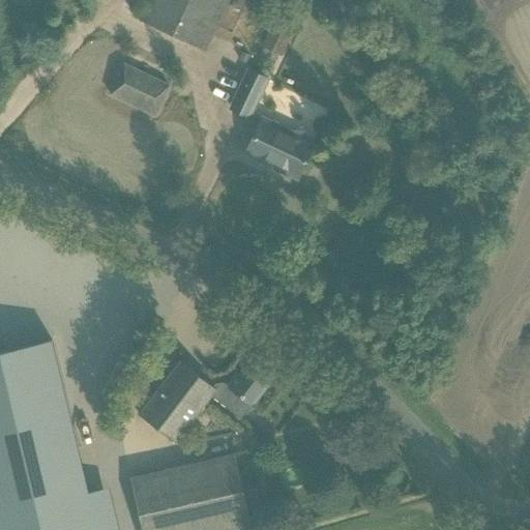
[(148,0),(148,1),(140,20),(205,51),(214,32),(229,0),(148,0)]
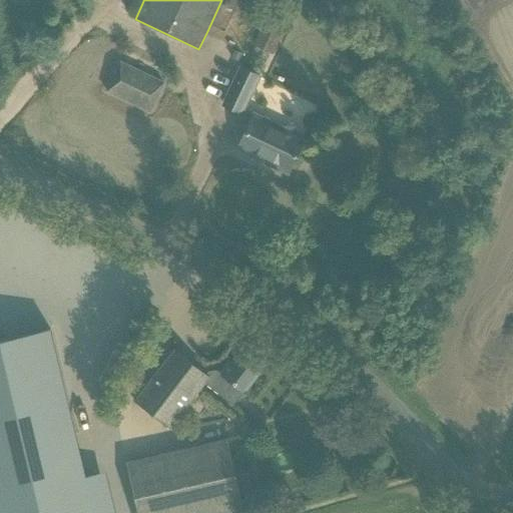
[(233,0),(222,0),(219,7),(229,11),(234,1),(233,0)]
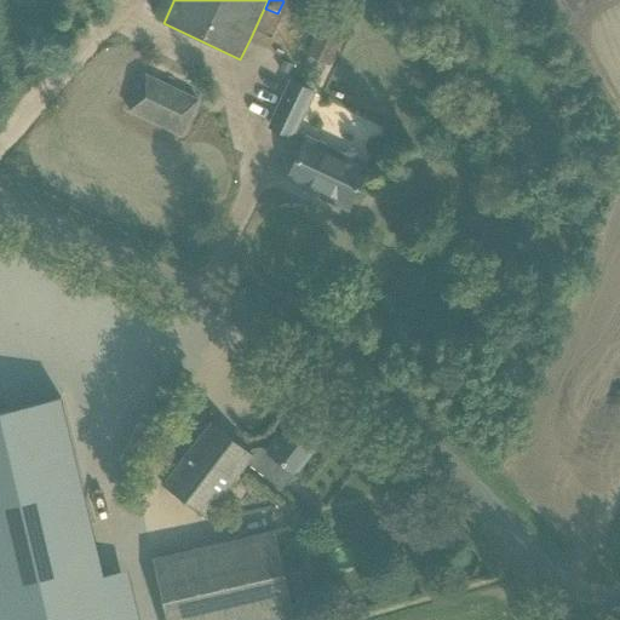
[(328,7),(306,55),(313,57),(328,65),(351,18),(334,10),(328,7)]
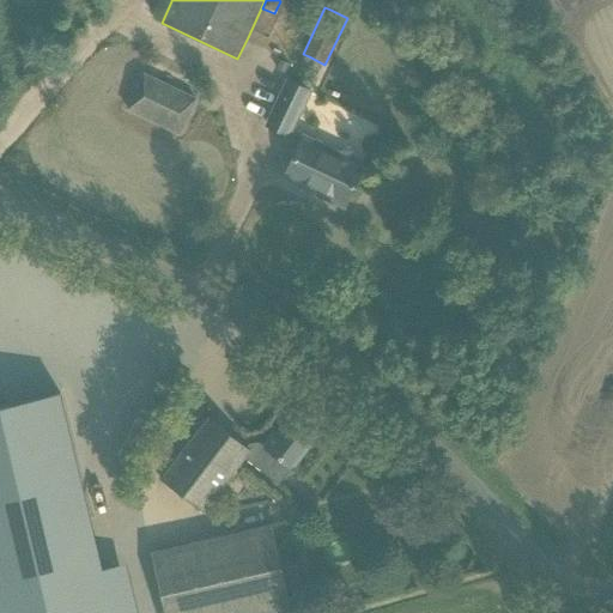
[(281,60),(277,70),(284,72),(289,64),(281,60)]
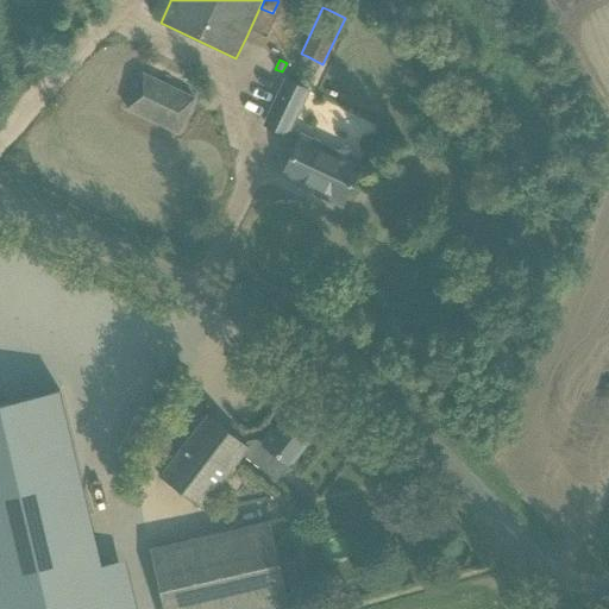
[(179,133),(194,99),(143,75),(126,108),(179,133)]
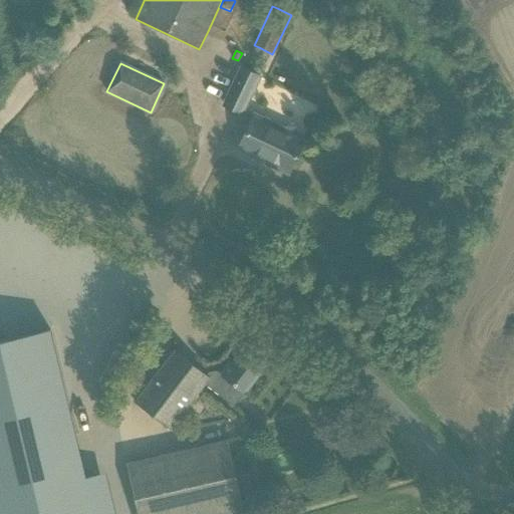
[(241,114),(257,76),(241,68),(223,106),(241,114)]
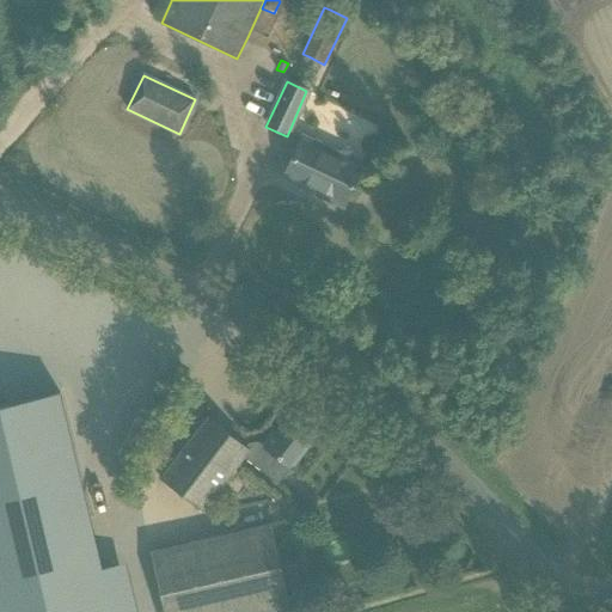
[(283,178),(343,207),(362,166),(303,138),(283,178)]
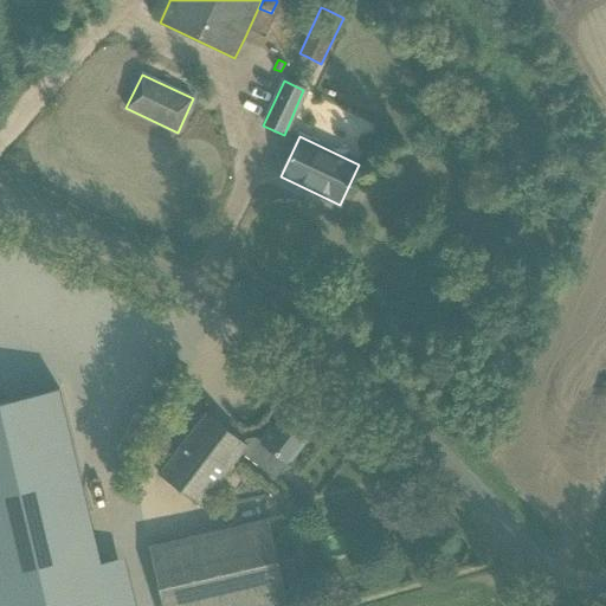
[(121,605),(71,388),(0,405),(0,605),(121,605)]
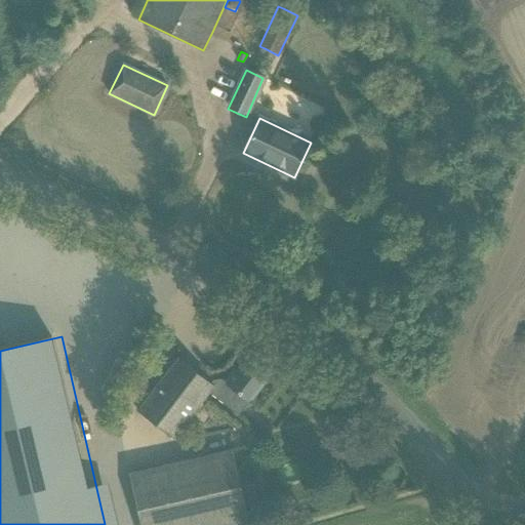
[(239,415),(256,392),(270,375),(248,359),(237,372),(235,370),(227,381),(223,378),(213,380),(210,385),(178,359),(137,411),(173,438),(209,393),(239,415)]
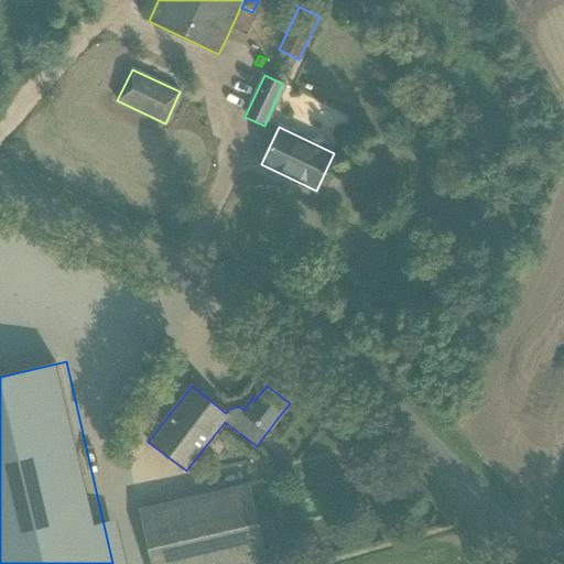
[(252,563),(267,561),(248,483),(137,508),(150,563),(252,563)]
